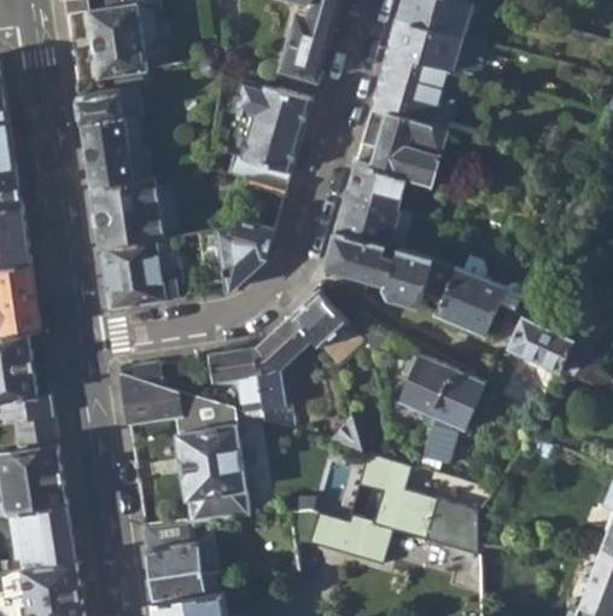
[(62,0),(64,17),(87,12),(97,75),(114,73),(145,69),(164,65),(159,40),(153,41),(149,11),(155,10),(153,0),(62,0)]
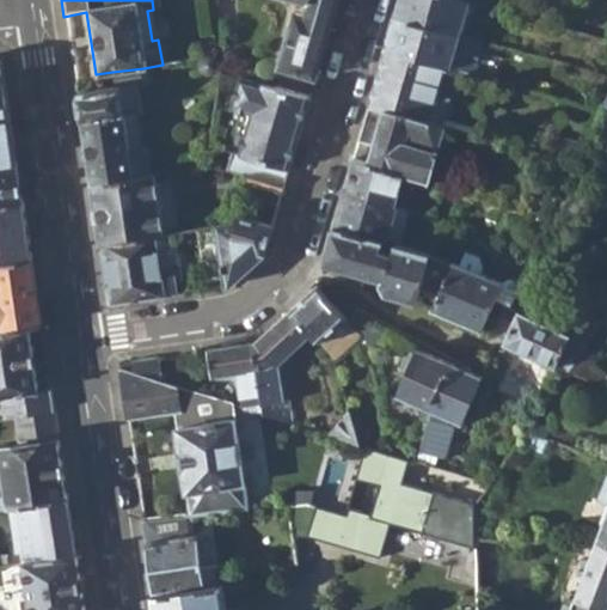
[(307,97),(335,0),(287,0),(304,5),(300,18),(293,17),(270,86),(307,97)]
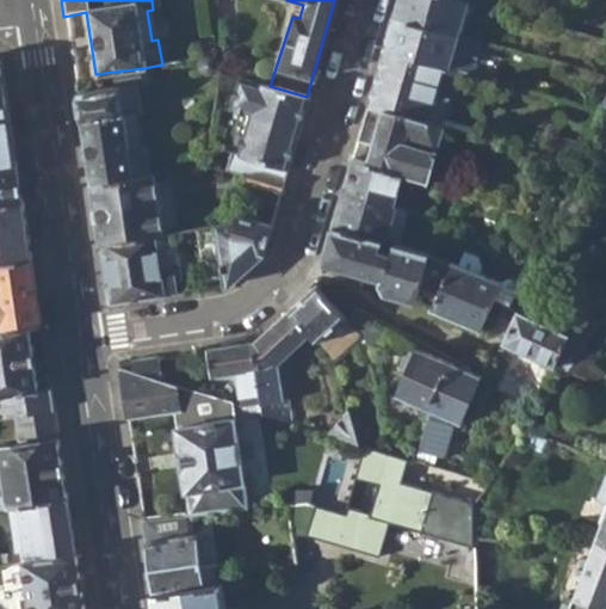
[(455,0),(399,0),(394,17),(457,36),(467,4),(463,2),(455,0)]
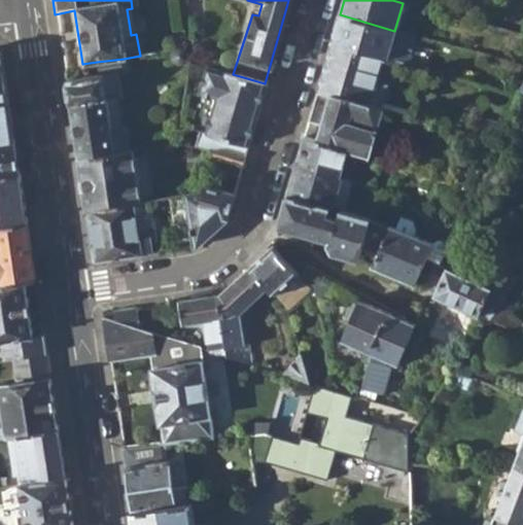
[(340,14),(333,43),(382,59),(385,60),(394,31),(340,14)]
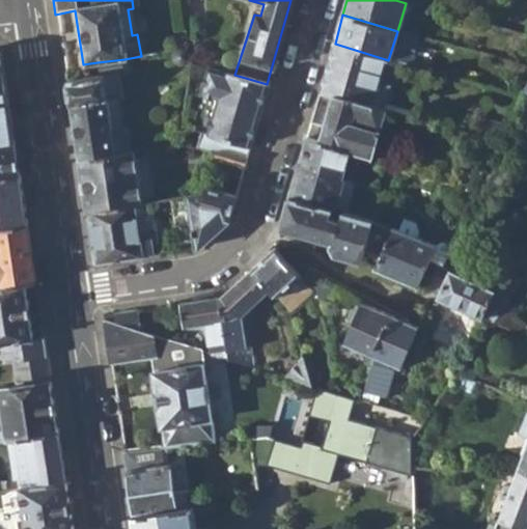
[(417,37),(397,31),(388,60),(407,65),(417,37)]
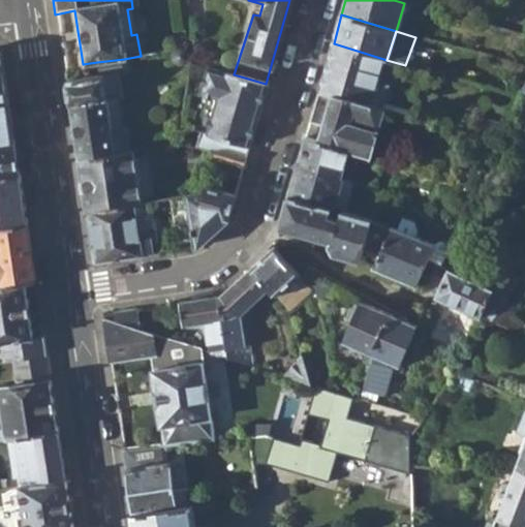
[(334,43),(318,93),(381,112),(387,87),(377,85),(383,59),(334,43)]
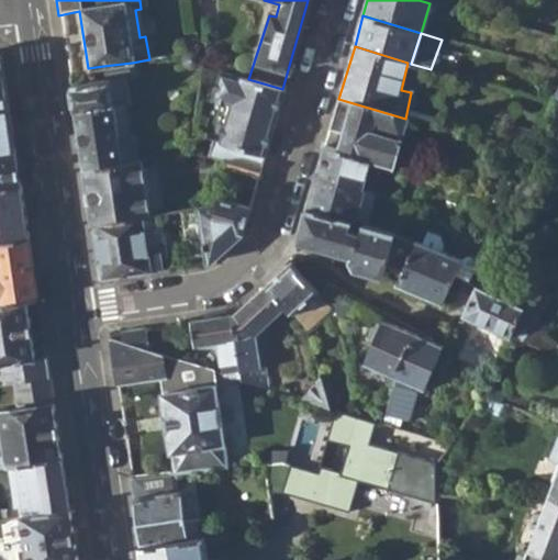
[(183,65),(192,69),(193,69),(201,65),(199,52),(182,54),(181,60),(183,65)]
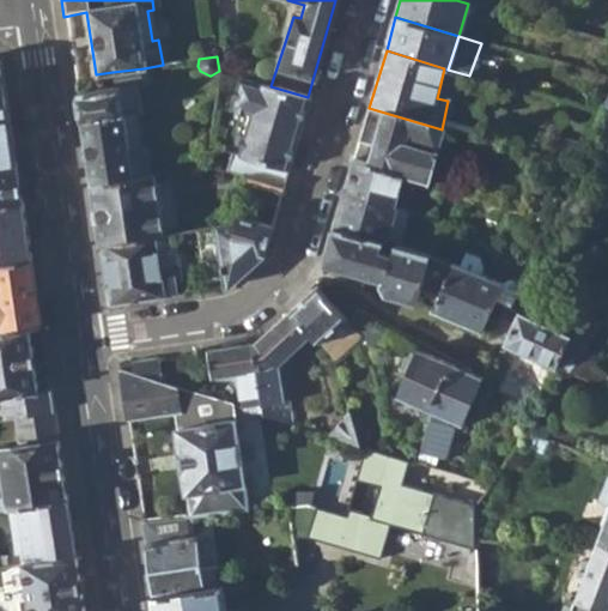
[(74,96),(89,186),(147,177),(144,150),(128,152),(123,115),(139,113),(135,91),(143,88),(147,83),(144,68),(113,72),(115,89),(74,96)]
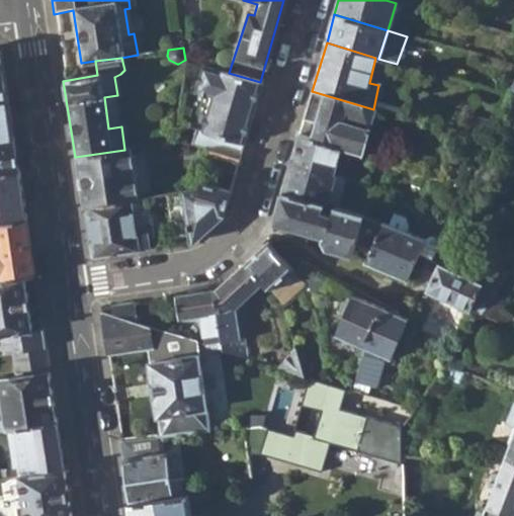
[(229,73),(202,65),(194,91),(210,96),(200,133),(243,144),(260,82),(229,73)]
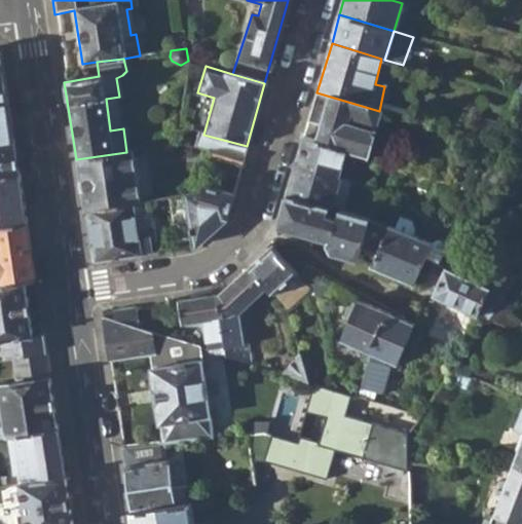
[(317,92),(303,140),(364,157),(369,158),(381,112),(379,111),(317,92)]
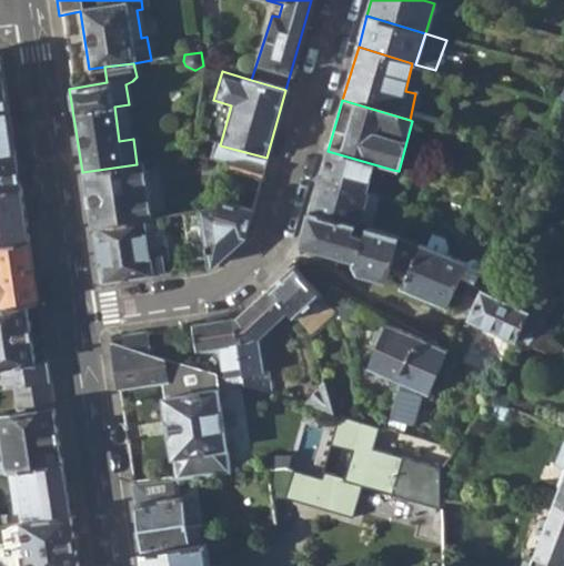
[(119,141),(133,139),(129,104),(114,107),(119,141)]
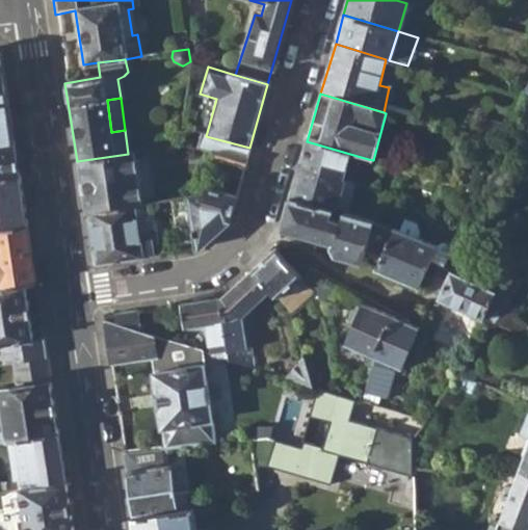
[(0,142),(10,141),(5,108),(0,108),(0,142)]
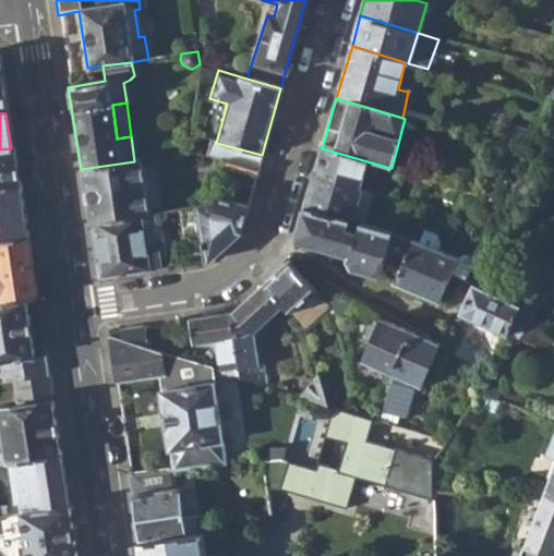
[(208,141),(204,158),(224,164),(232,166),(256,172),(262,155),(216,143),(208,141)]
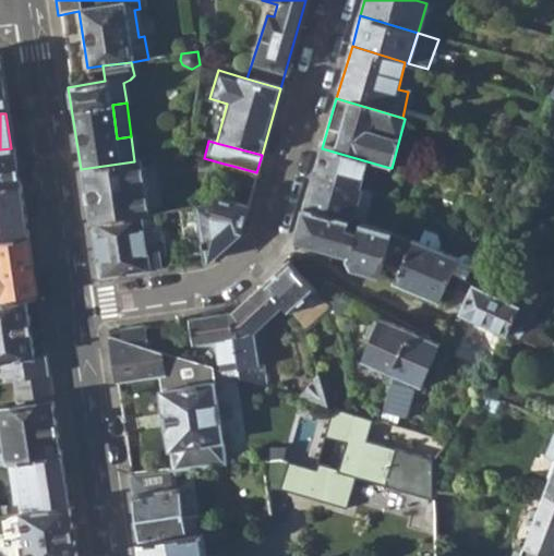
[(0,189),(17,186),(11,148),(0,149),(0,189)]
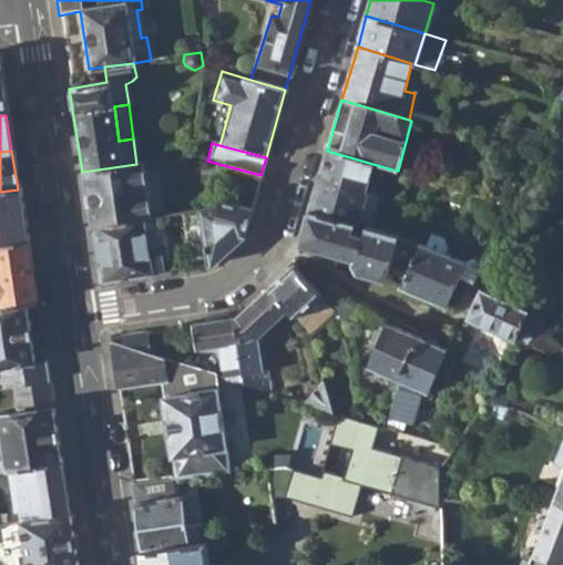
[(327,151),(319,180),(367,192),(371,174),(389,180),(392,170),(327,151)]
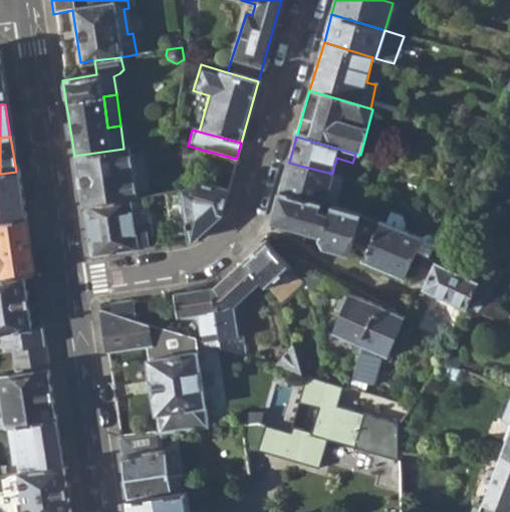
[(128,149),(123,149),(74,156),(82,206),(126,200),(136,199),(128,149)]
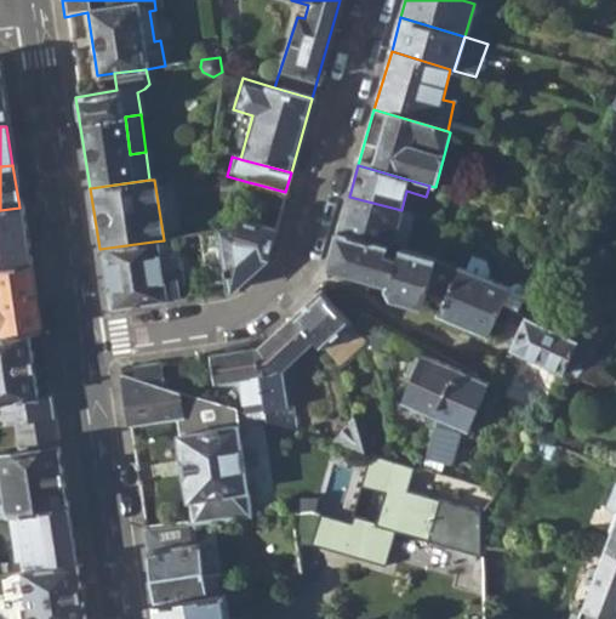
[(246,200),(240,222),(274,230),(285,192),(258,185),(257,192),(246,200)]
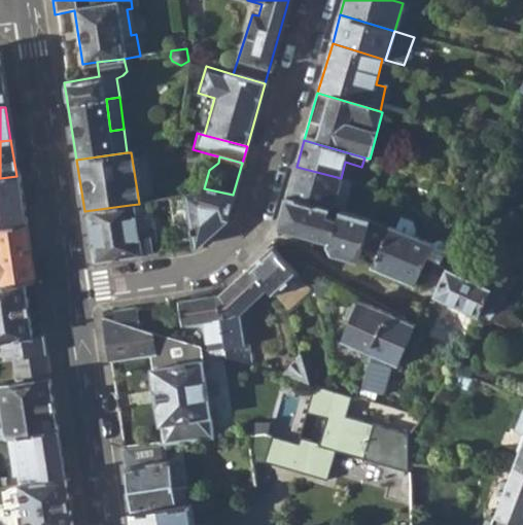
[(297,167),(287,199),(329,210),(332,211),(341,178),(297,167)]
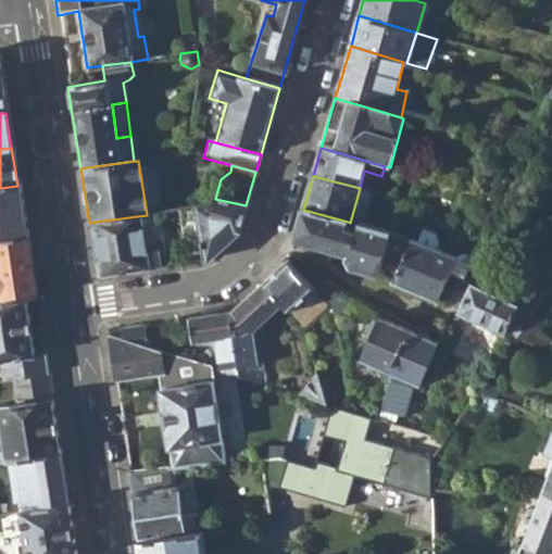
[(0,240),(25,237),(17,186),(0,188),(0,240)]
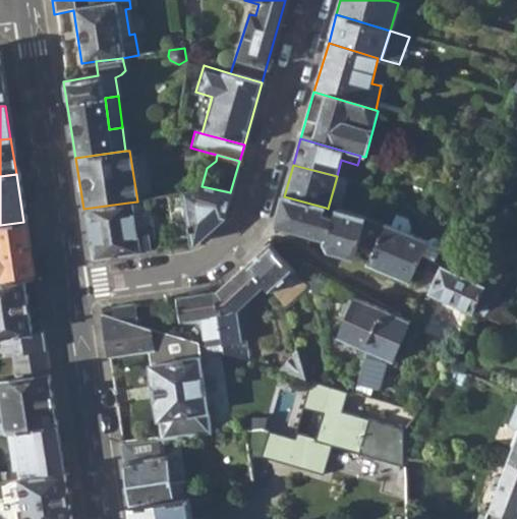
[(198,192),(185,194),(188,222),(192,245),(223,217),(230,192),(202,186),(198,192)]
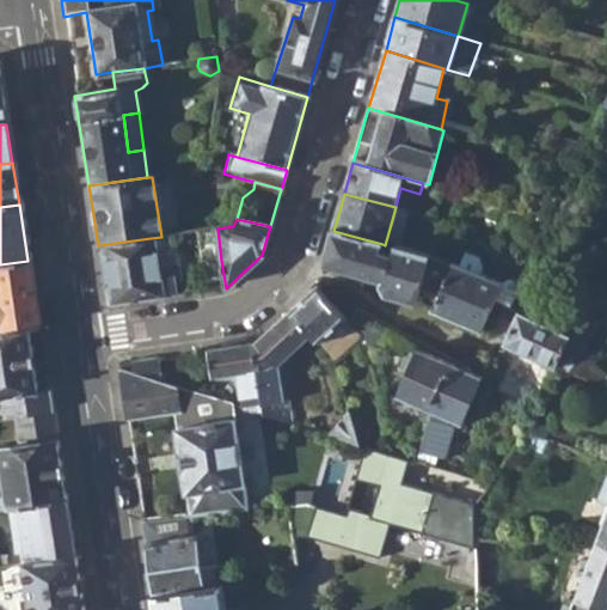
[(200,263),(221,261),(218,229),(195,232),(200,263)]
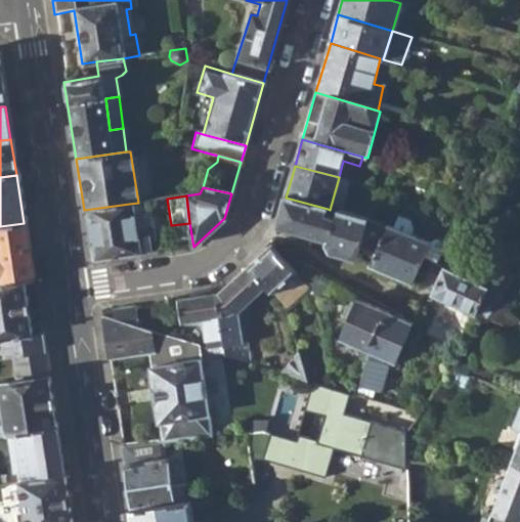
[(331,254),(371,268),(387,229),(367,220),(336,211),(334,217),(326,215),(328,209),(286,198),(276,228),(326,243),(325,247),(331,254)]
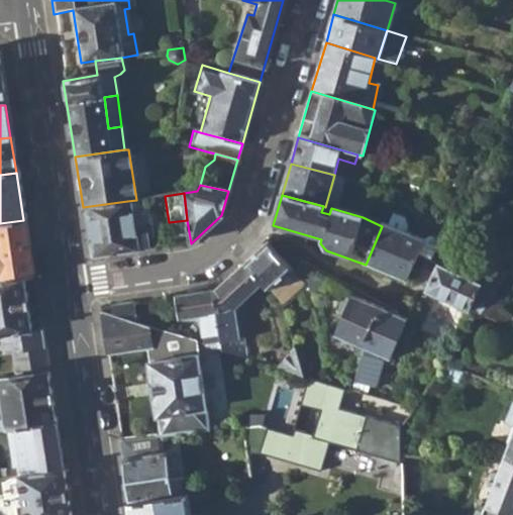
[(127,201),(83,207),(91,259),(147,249),(143,228),(132,229),(127,201)]
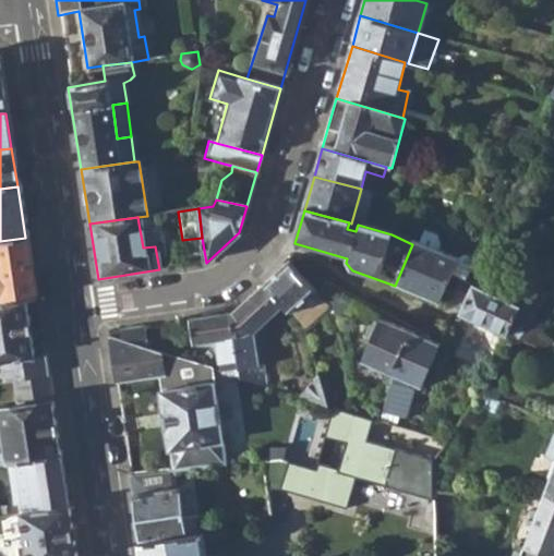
[(0,304),(25,301),(34,299),(25,238),(0,241),(0,304)]
